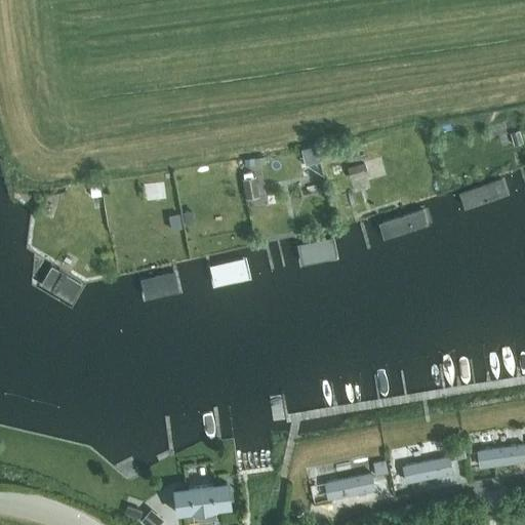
[(518,130),(511,133),(514,145),(522,142),(518,130)]
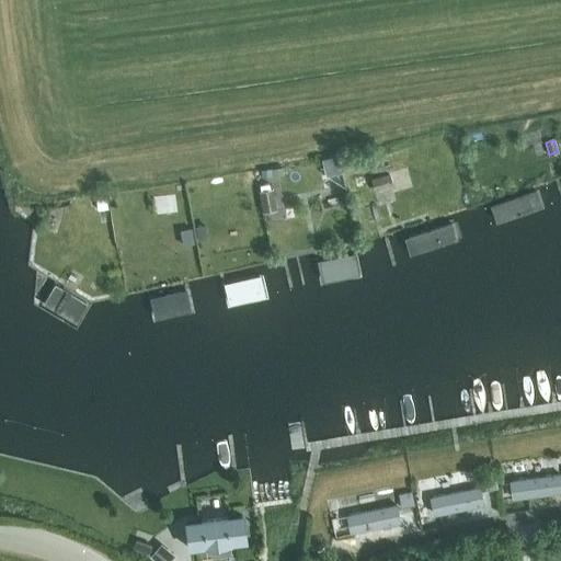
[(271,169),(272,176),(283,175),(282,168),(271,169)]
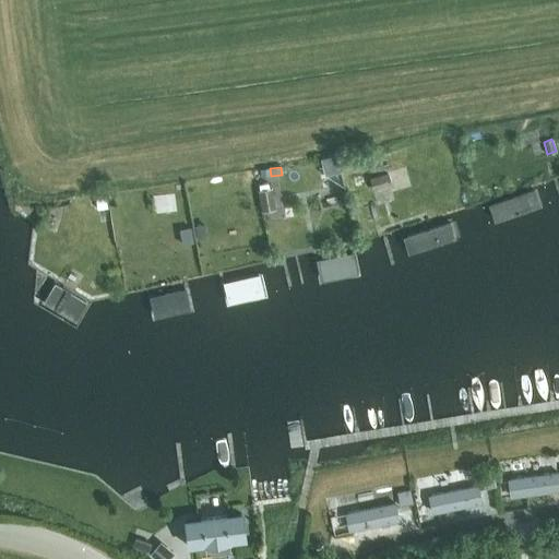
[(387,173),(369,178),(372,189),(390,183),(387,173)]
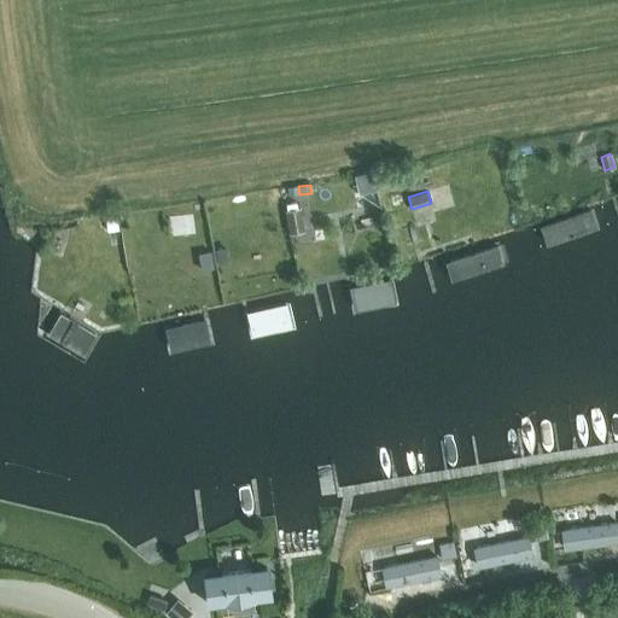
[(298,211),(287,214),(291,229),(301,227),(298,211)]
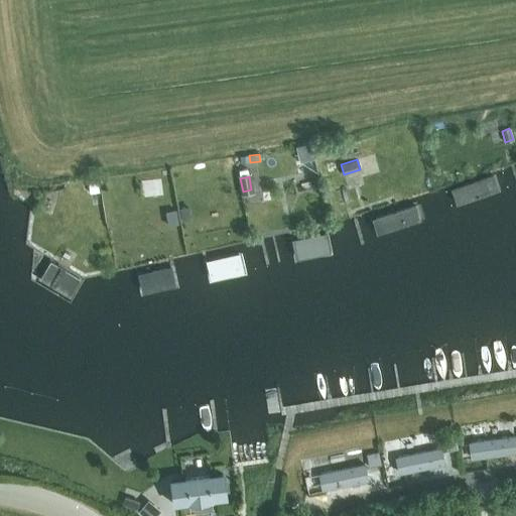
[(493,176),(449,190),(457,210),(499,195),(493,176)]
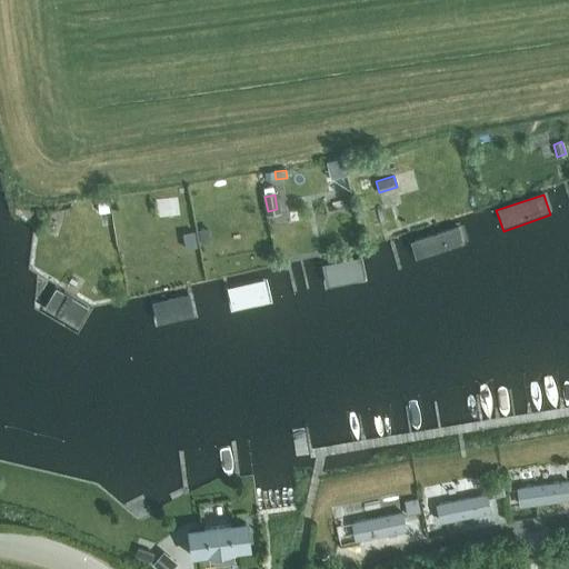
[(108,199),(97,200),(99,213),(110,212),(108,199)]
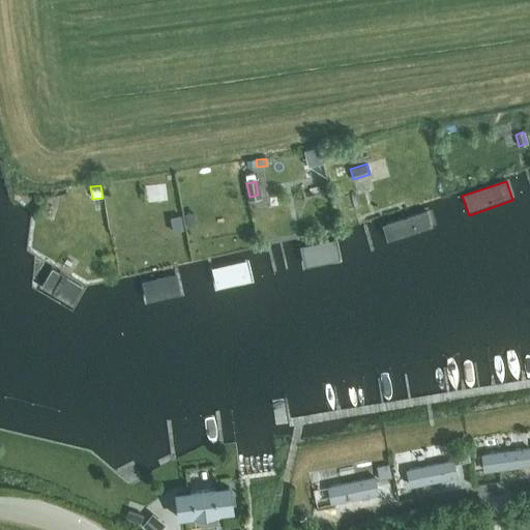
[(424,214),(382,229),(387,245),(431,231),(424,214)]
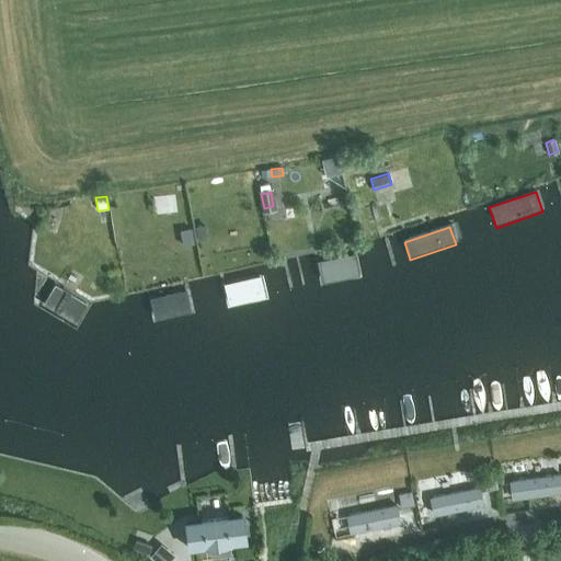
[(180,230),(183,245),(194,243),(191,228),(180,230)]
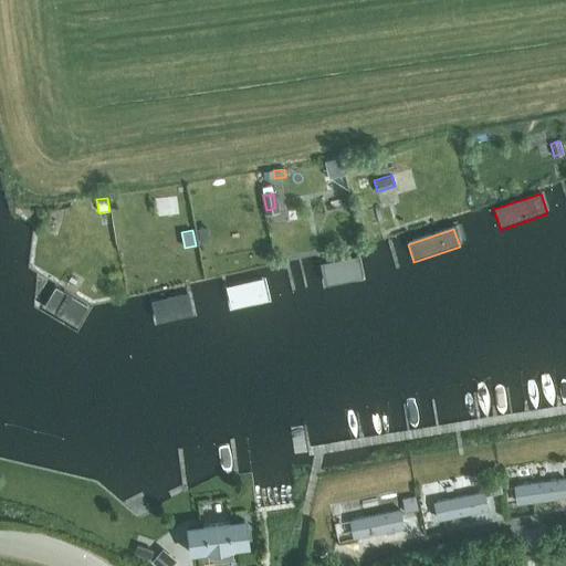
[(358,255),(317,263),(322,286),(363,279),(358,255)]
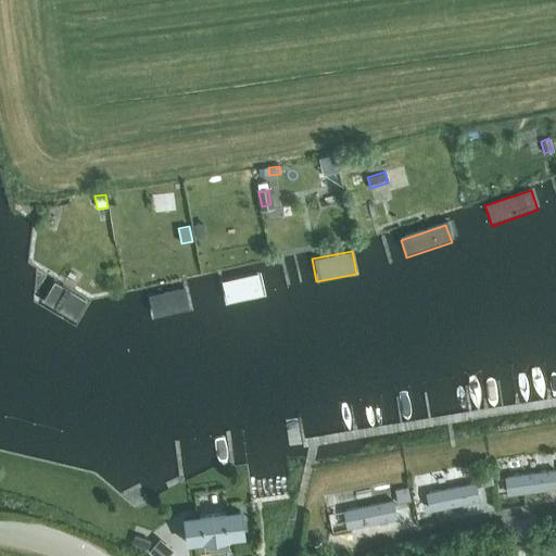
[(260,272),(219,280),(224,305),(265,298),(260,272)]
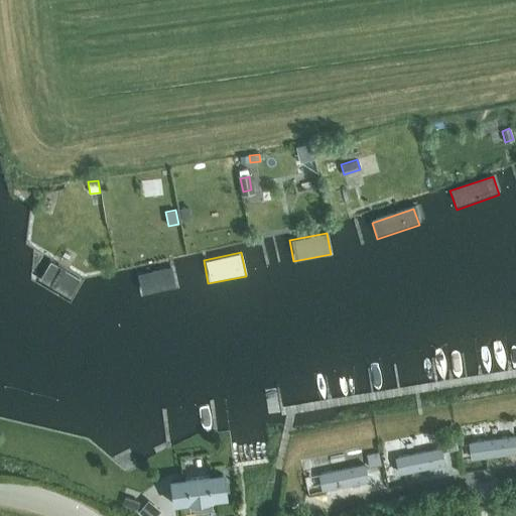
[(82,280),(45,260),(33,282),(70,302),(82,280)]
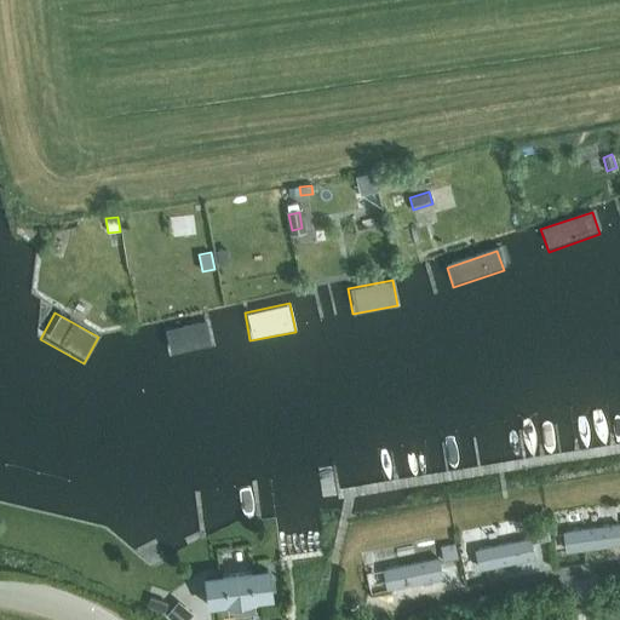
[(211,317),(161,329),(168,357),(217,345),(211,317)]
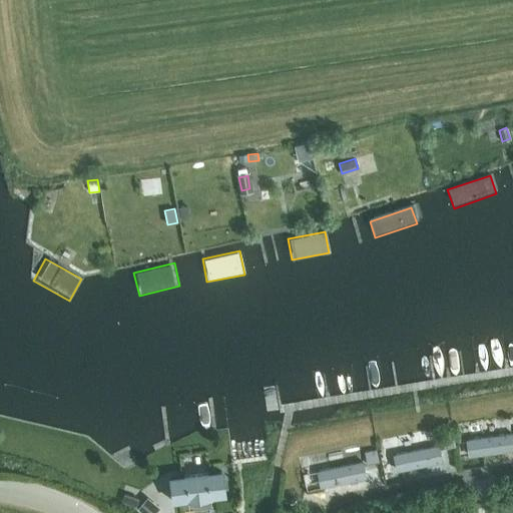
[(512,426),(467,434),(470,454),(512,446),(512,426)]
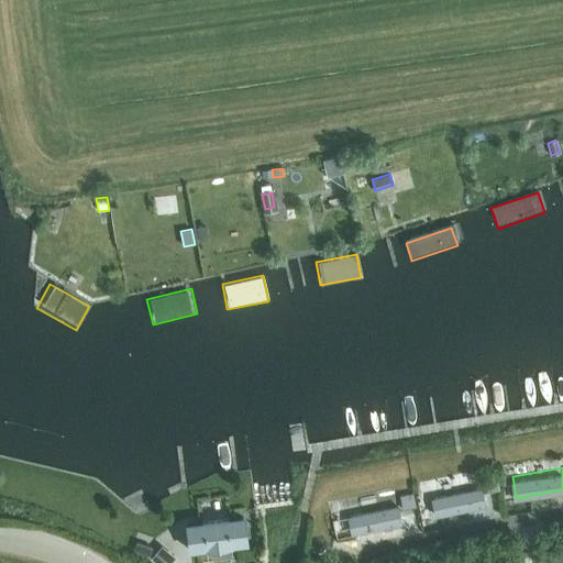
[(486,493),(499,489),(497,481),(485,483),(486,493)]
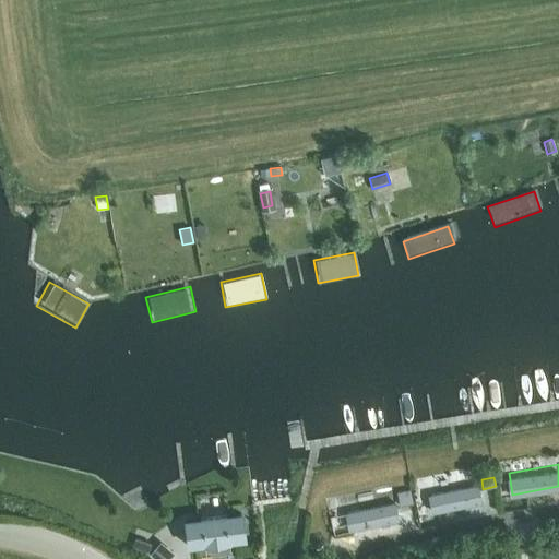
[(432,511),(484,502),(480,480),(429,488),(432,511)]
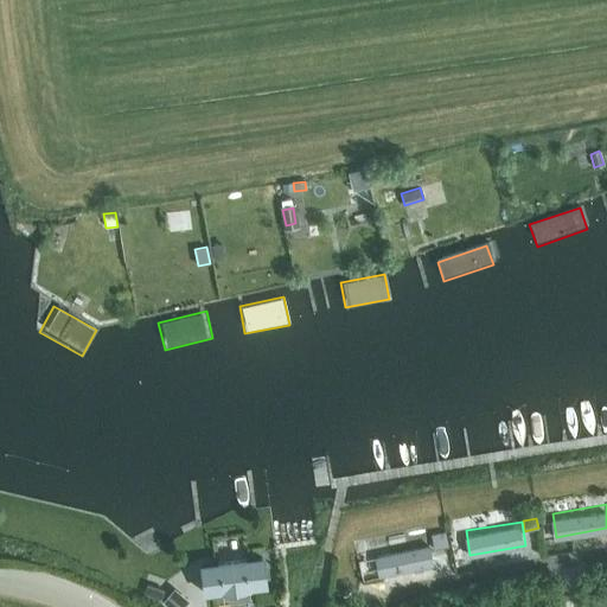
[(434,549),(447,547),(446,536),(432,540),(434,549)]
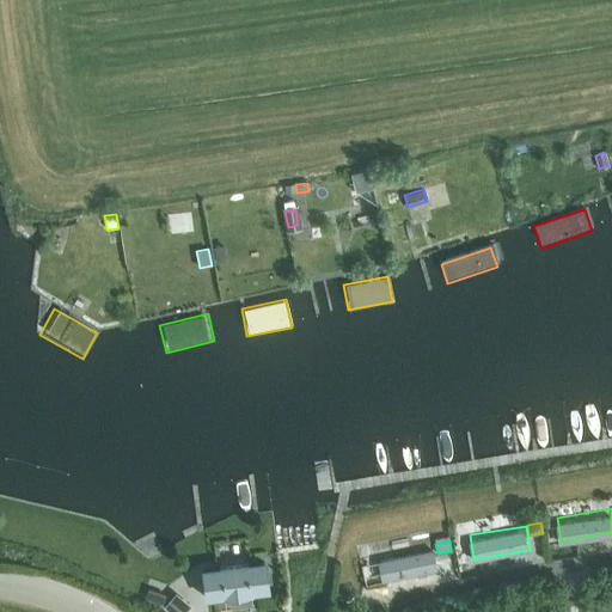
[(434,544),(379,557),(385,580),(439,567),(434,544)]
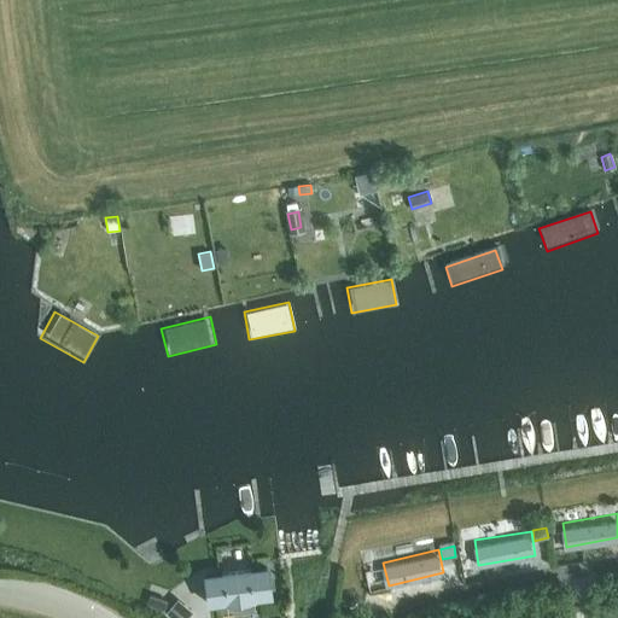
[(205,576),(209,604),(270,596),(267,567),(205,576)]
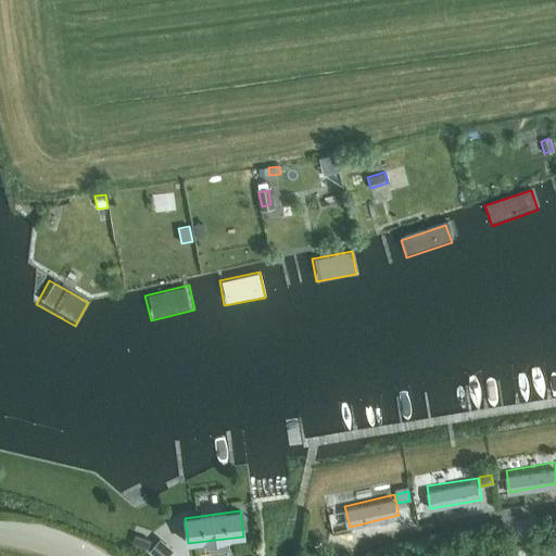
[(135,534),(133,543),(142,546),(146,538),(135,534)]
